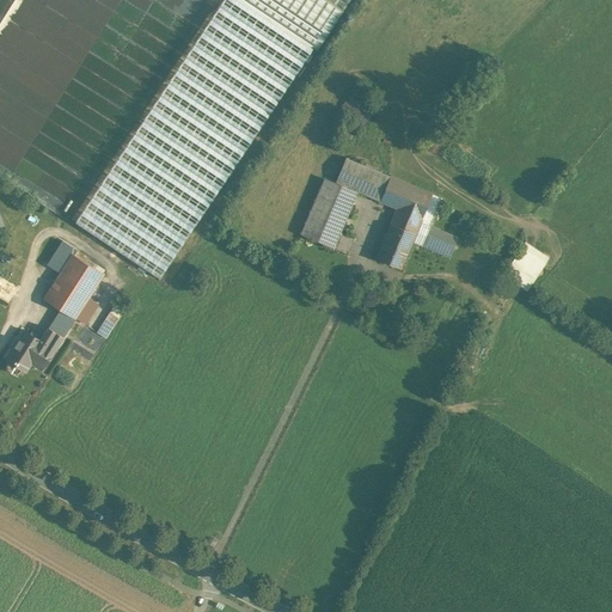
[(349,0),(242,0),(317,49),(349,0)]
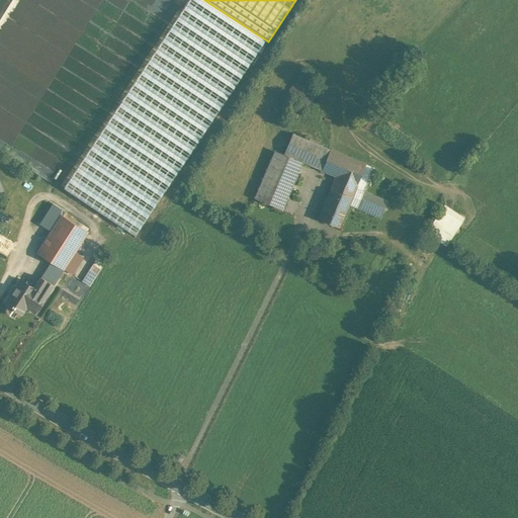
[(312,100),(294,83),(288,89),(307,106),(312,100)]
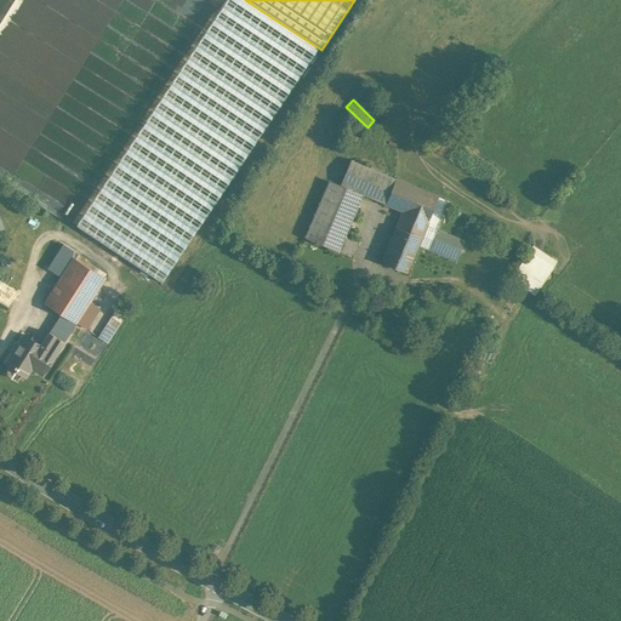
[(396,178),(351,159),(340,184),(383,203),(385,204),(396,178)]
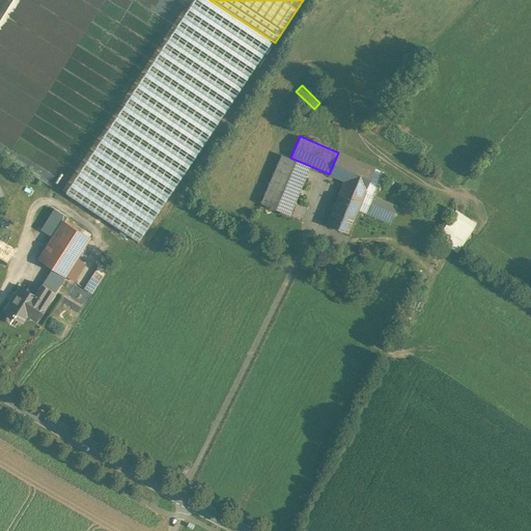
[(375,169),(338,152),(329,174),(344,180),(339,194),(360,202),(362,198),(363,198),(375,169)]
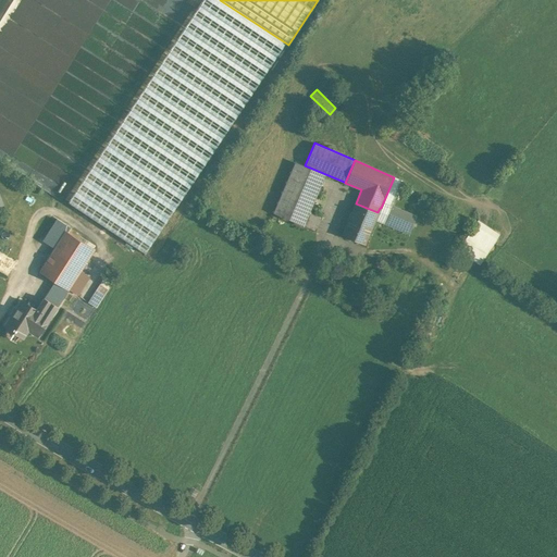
[(325,175),(295,162),(273,212),(304,225),(309,212),(325,175)]
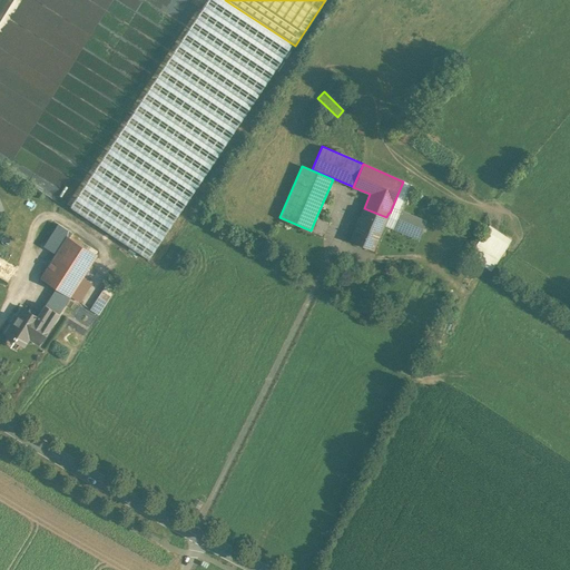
[(386,217),(364,208),(356,224),(350,241),(374,249),(382,229),(385,220),(386,217)]
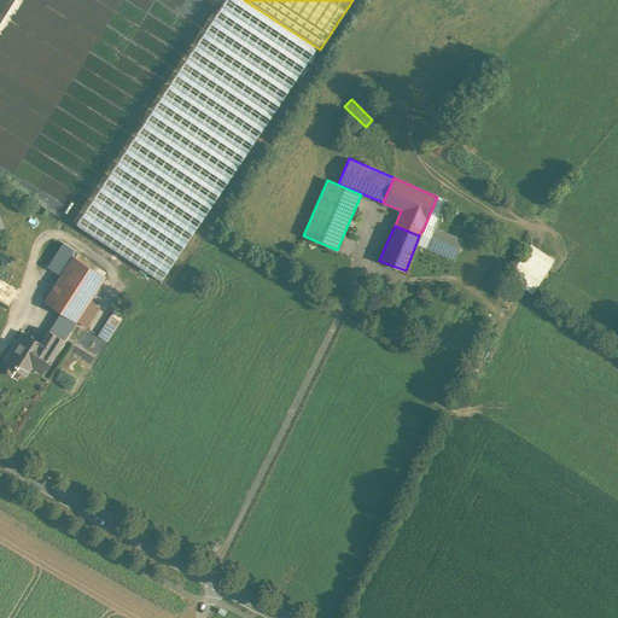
[(462,240),(433,228),(431,234),(423,231),(421,231),(419,235),(418,239),(427,244),(425,248),(454,260),(462,240)]
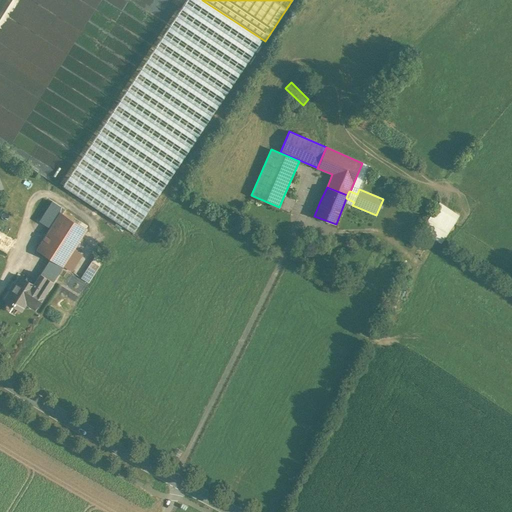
[(295,199),(284,195),(279,207),(290,212),(295,199)]
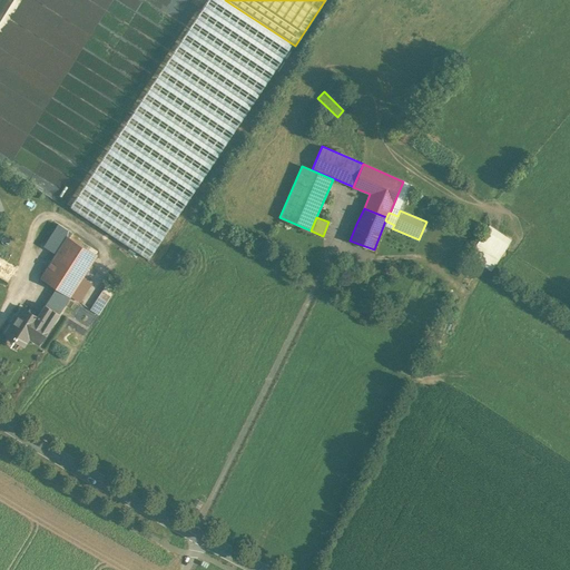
[(58,225),(45,246),(57,254),(68,236),(68,237),(71,233),(58,225)]
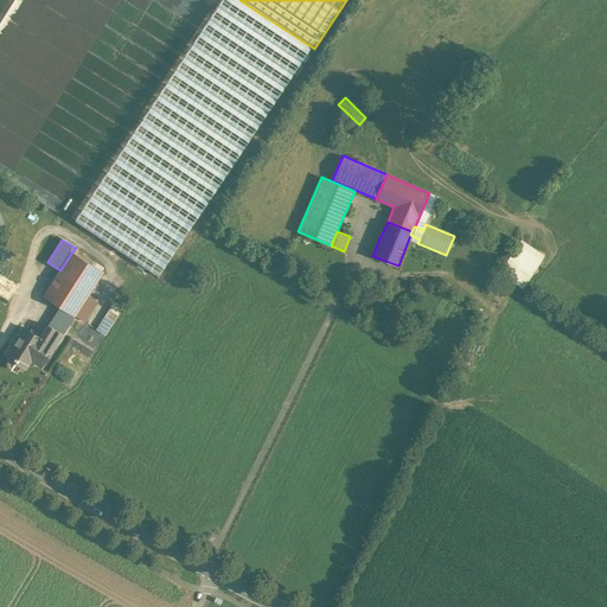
[(72,253),(72,251),(61,270),(44,296),(74,315),(102,272),(72,253)]
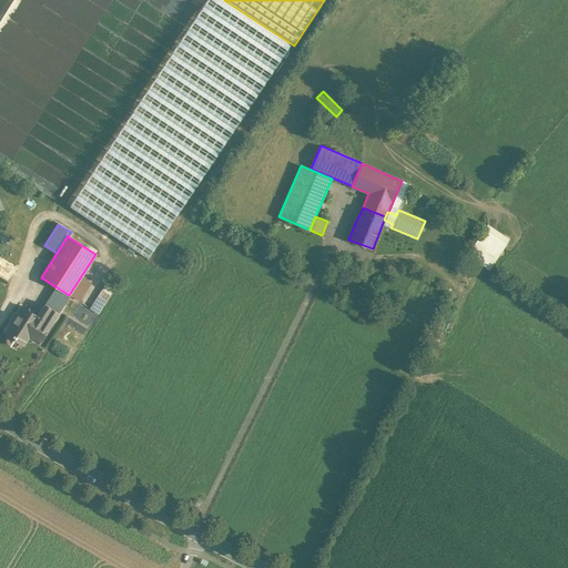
[(22,306),(6,333),(13,338),(23,345),(29,336),(39,343),(51,324),(22,306)]
